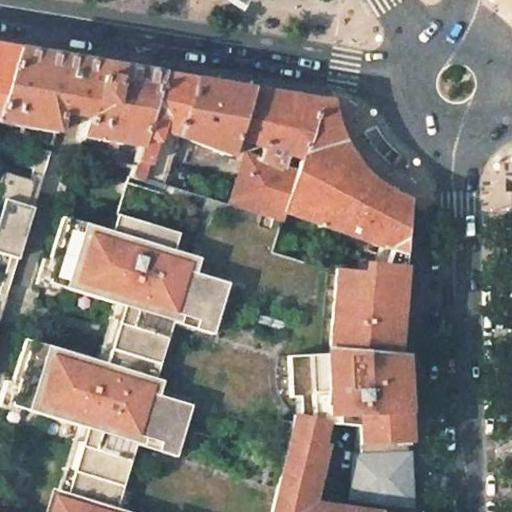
[(0,101),(17,49),(0,45),(0,101)]
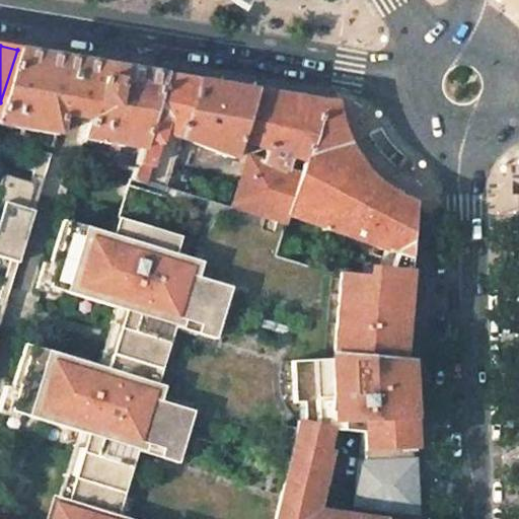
[(0,124),(57,135),(62,115),(73,117),(88,119),(81,143),(110,143),(109,149),(140,148),(163,73),(89,61),(17,50),(0,102),(0,124)]
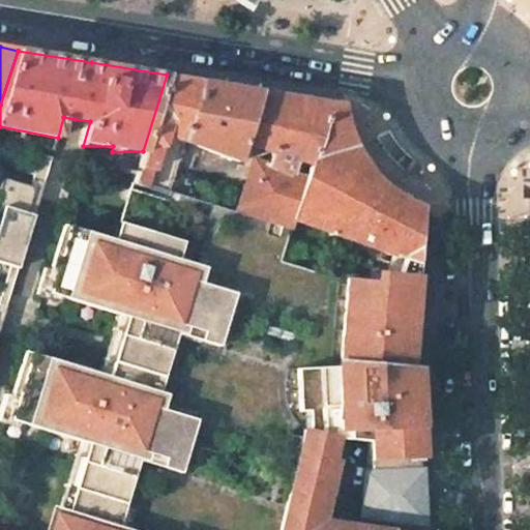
[(201,81),(167,75),(143,151),(134,180),(169,192),(170,189),(177,165),(184,142),(201,81)]
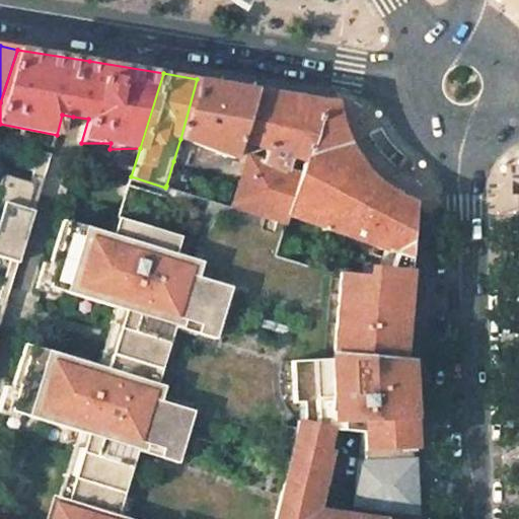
[(253,89),(197,79),(180,139),(196,144),(221,154),(233,158),(239,140),(253,89)]
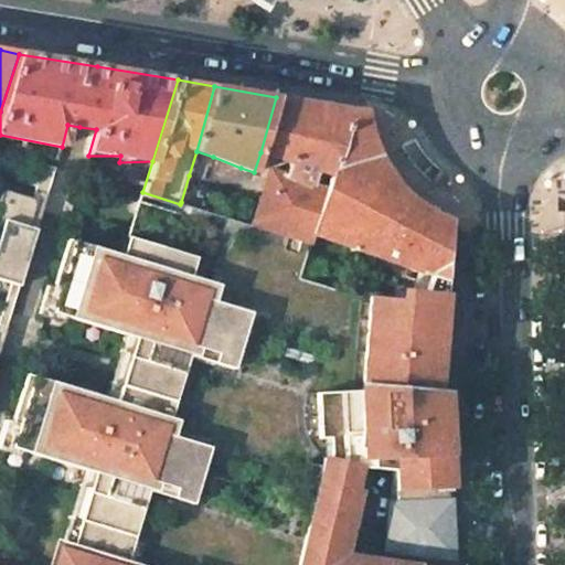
[(352,109),(276,97),(260,152),(274,157),(289,161),(315,169),(331,174),(352,109)]
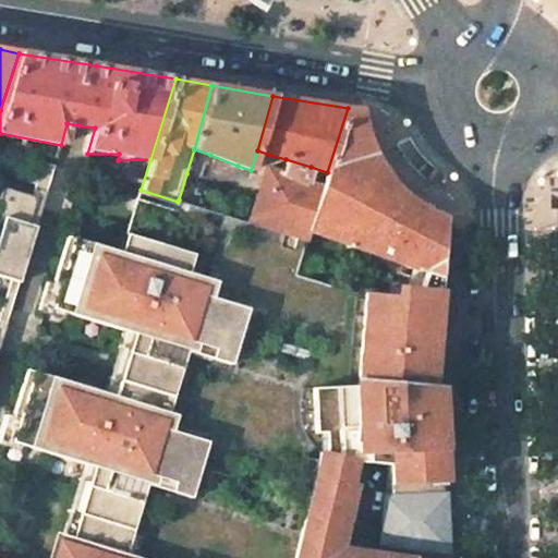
[(328,238),(422,271),(440,278),(445,219),(433,214),(424,209),(422,208),(405,196),(393,185),(383,170),(374,158),(370,149),(367,142),(363,130),(359,110),(348,108),(327,172),(323,184),(307,231),(328,238)]
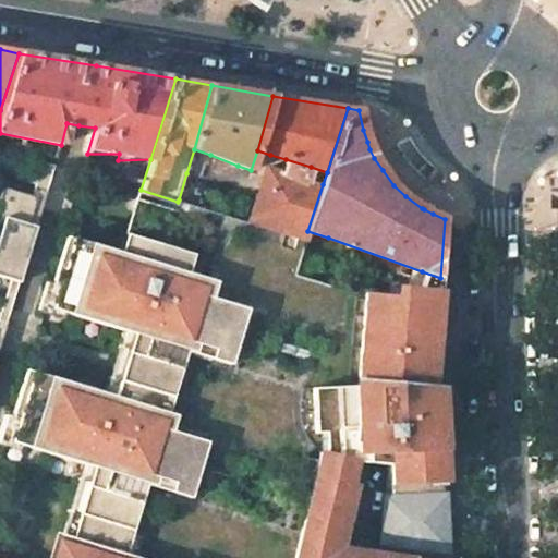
[(267,167),(247,221),(305,240),(307,231),(323,184),(308,180),(311,167),(286,159),(281,171),(267,167)]
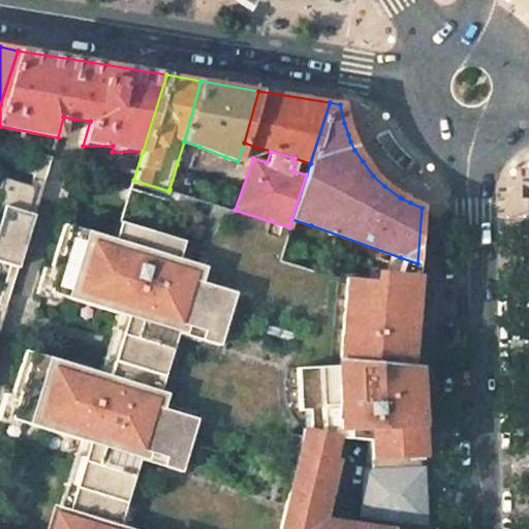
[(52,155),(41,152),(32,185),(35,186),(41,188),(52,155)]
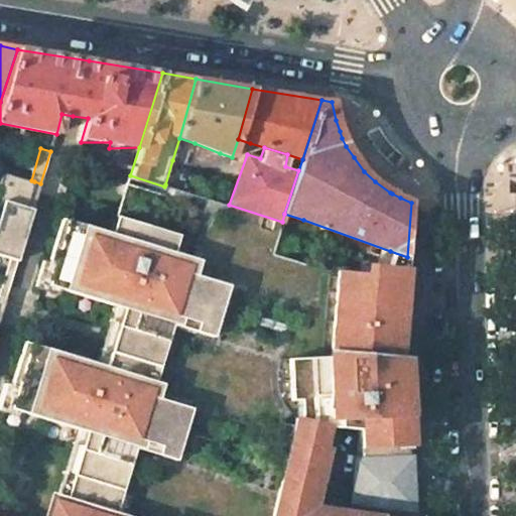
[(0,180),(0,259),(9,262),(0,291),(0,302),(4,304),(31,214),(24,211),(32,186),(1,176),(0,180)]
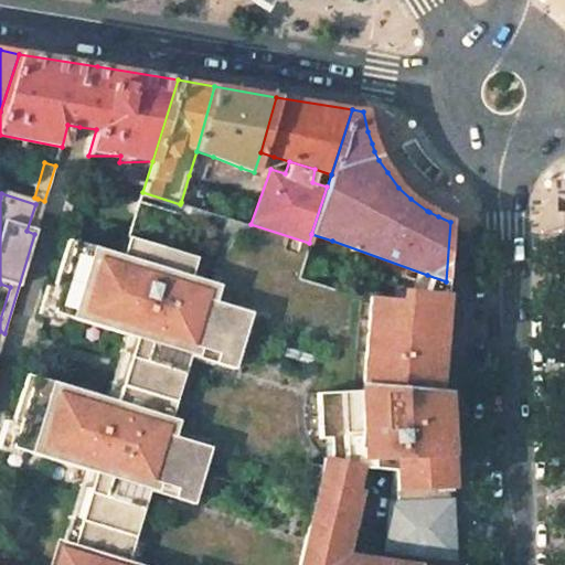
[(179,210),(140,199),(124,256),(71,241),(56,289),(62,290),(55,315),(139,341),(119,406),(30,380),(16,427),(21,429),(14,454),(94,477),(66,564),(135,564),(156,494),(200,508),(216,449),(172,437),(194,360),(240,372),(257,310),(212,297),(217,280),(208,278),(185,272),(191,253),(182,251),(193,214),(179,210)]
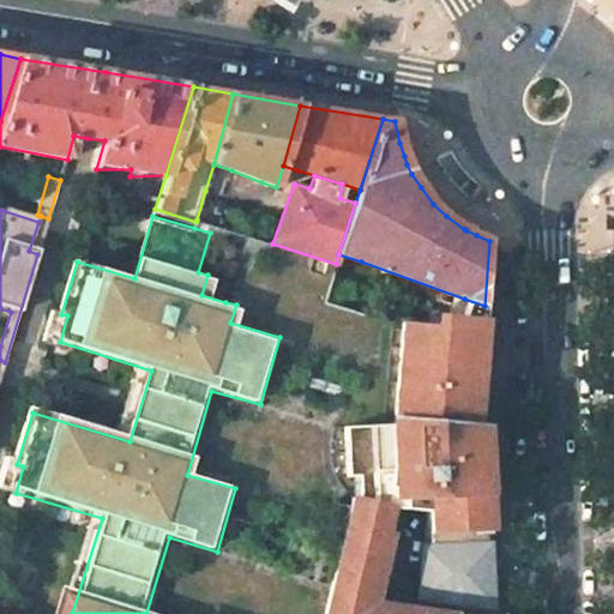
[(48,218),(41,216),(38,222),(29,251),(37,254),(48,218)]
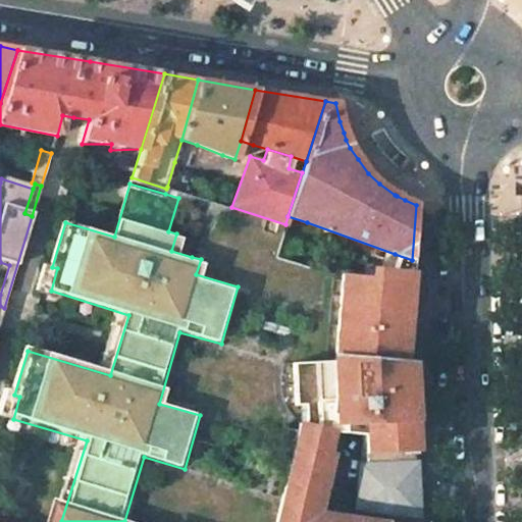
[(223,422),(275,257),(282,235),(284,226),(167,187),(166,189),(165,194),(178,198),(168,231),(176,233),(171,251),(192,257),(201,259),(196,274),(238,286),(221,344),(179,332),(159,404),(200,415),(223,422)]
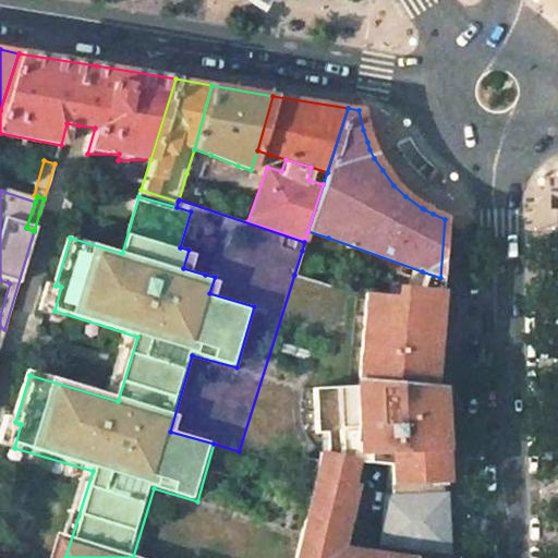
[(348,293),(294,275),(239,451),(238,456),(280,471),(281,469),(313,481),(319,453),(325,455),(353,462),(388,465),(443,464),(439,387),(432,387),(436,328),(438,298),(440,278),(422,271),(419,278),(419,287),(403,287),(403,296),(348,293)]
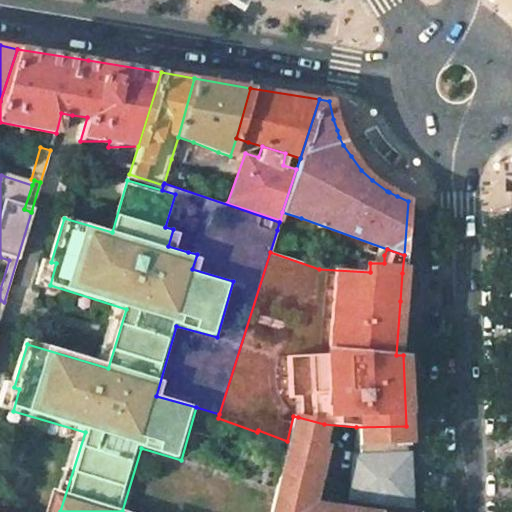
[(298,417),(293,416),(287,441),(270,511),(303,511),(304,507),(324,424),(298,417)]
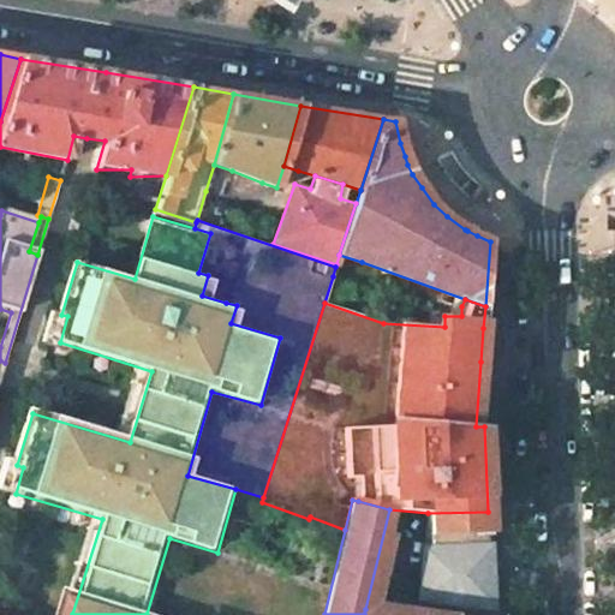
[(488,512),(428,513),(430,549),(424,549),(419,599),(493,605),(488,512)]
